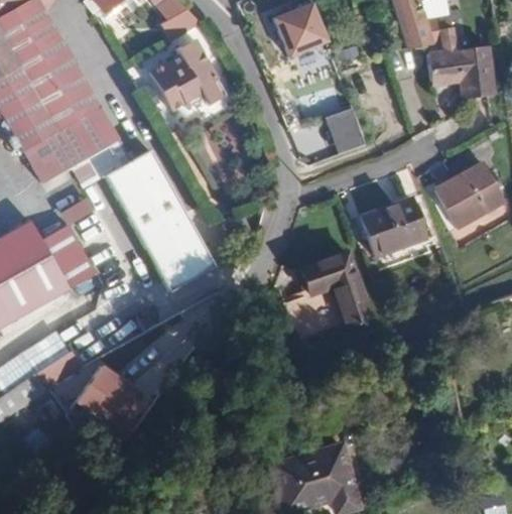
[(39,0),(30,0),(0,16),(0,35),(15,65),(0,73),(0,110),(24,152),(101,108),(39,0)]
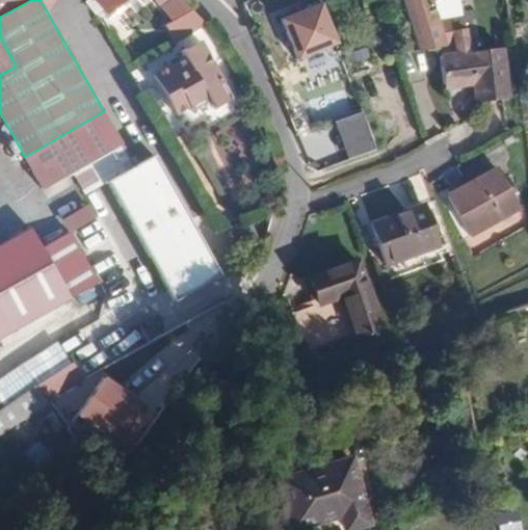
[(0,0),(0,17),(31,0),(0,0)]
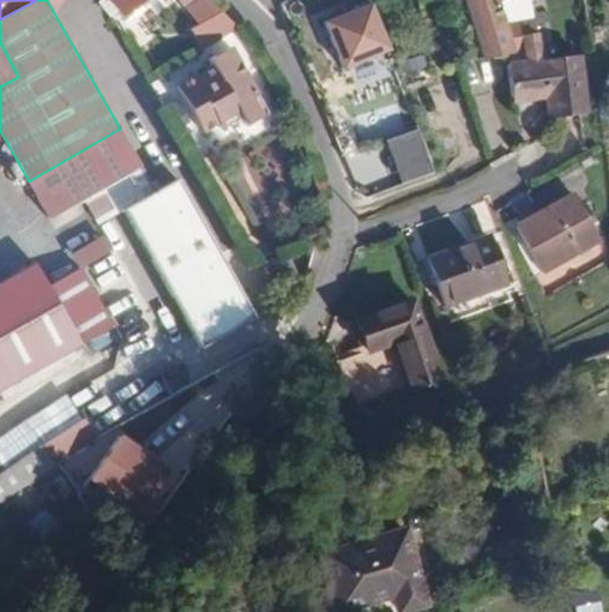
[(122,11),(114,0),(107,0),(104,1),(112,16),(122,11)]
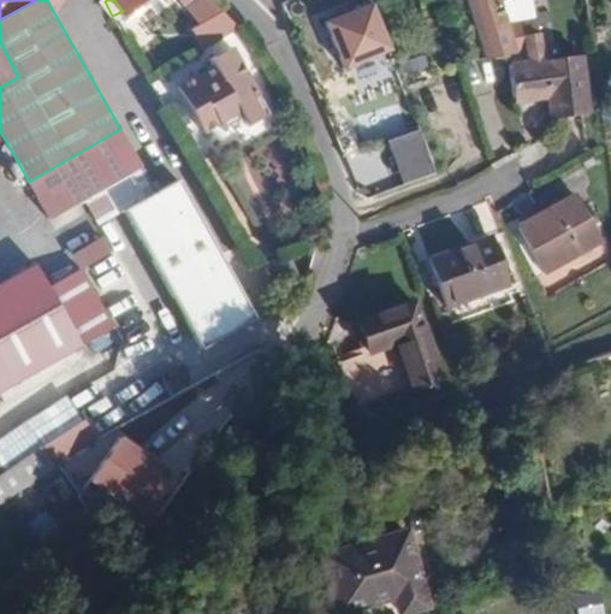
[(114,0),(123,11),(124,13),(144,0),(114,0)]
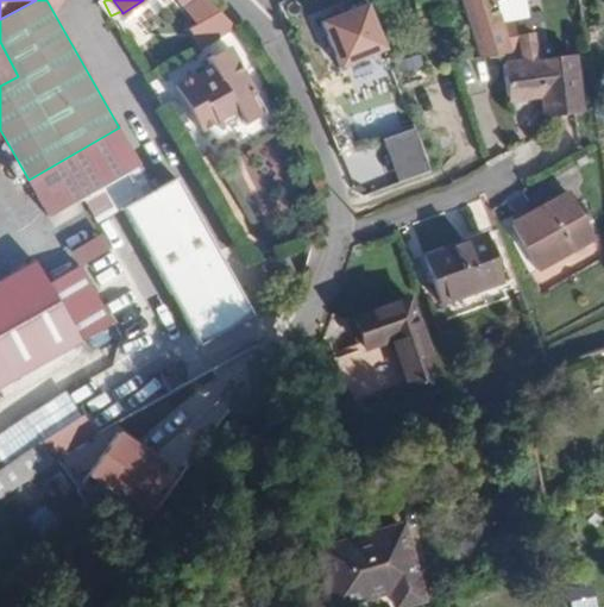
[(465,0),(483,57),(538,47),(529,19),(504,25),(496,0),(465,0)]
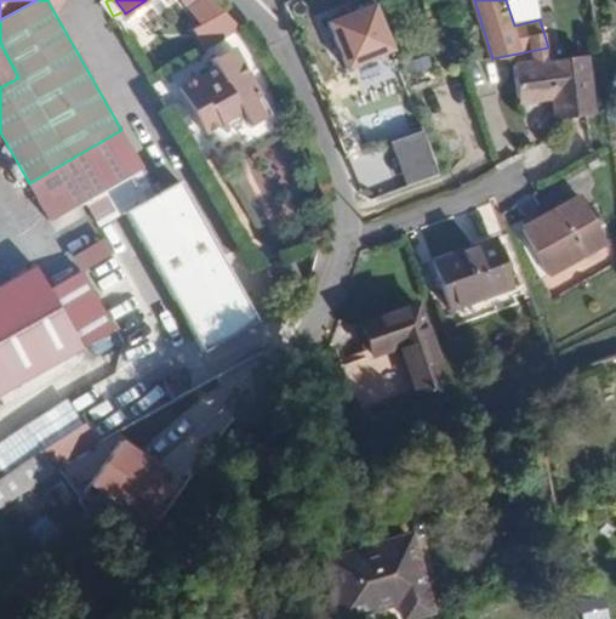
[(0,43),(0,87),(18,78),(0,43)]
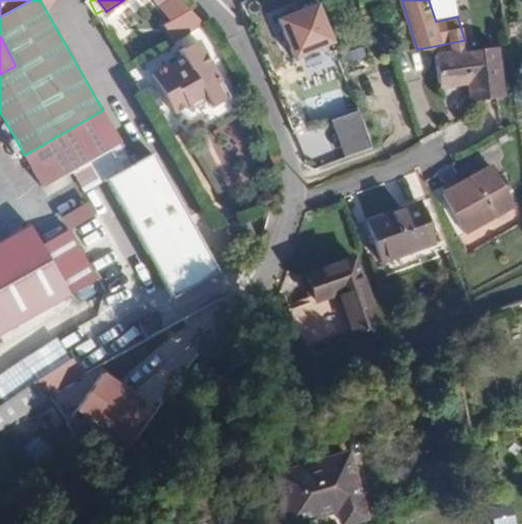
[(214,109),(232,99),(198,38),(179,47),(183,54),(152,71),(174,110),(187,103),(190,108),(208,99),(214,109)]
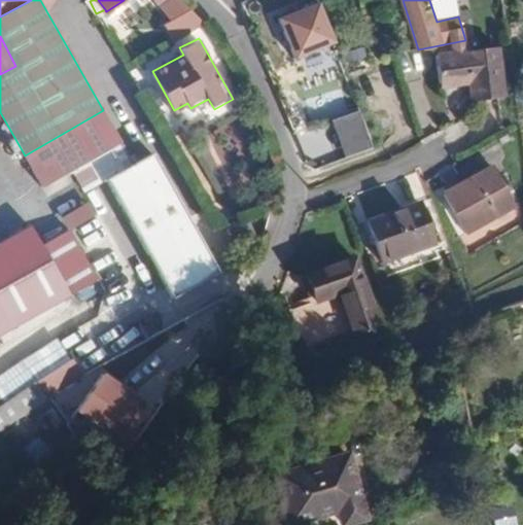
[(298,119),(356,95),(335,43),(277,68),(298,119)]
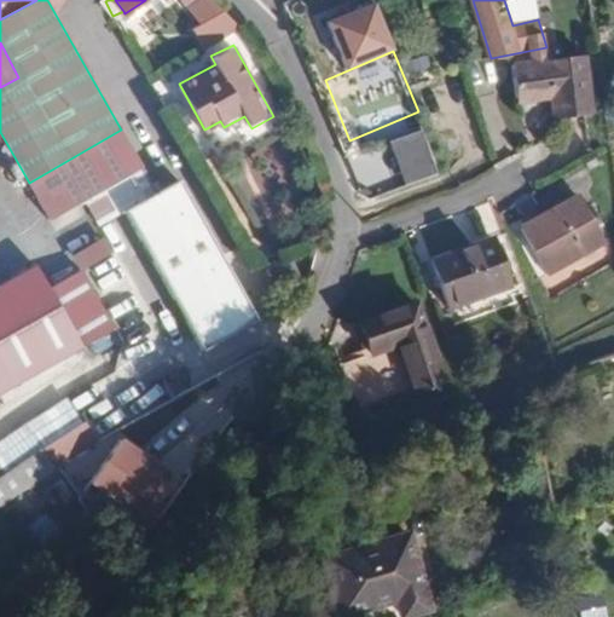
[(584,56),(514,63),(519,98),(546,96),(550,116),(592,111),(584,56)]
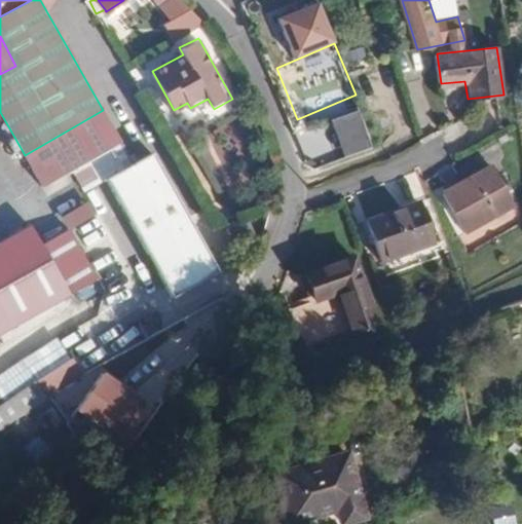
[(146,141),(122,154),(126,161),(106,173),(177,300),(221,276),(146,141)]
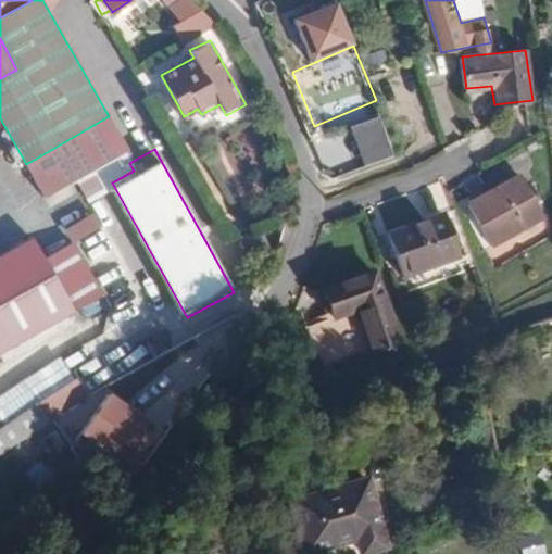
[(134,171),(129,163),(108,176),(112,183),(134,171)]
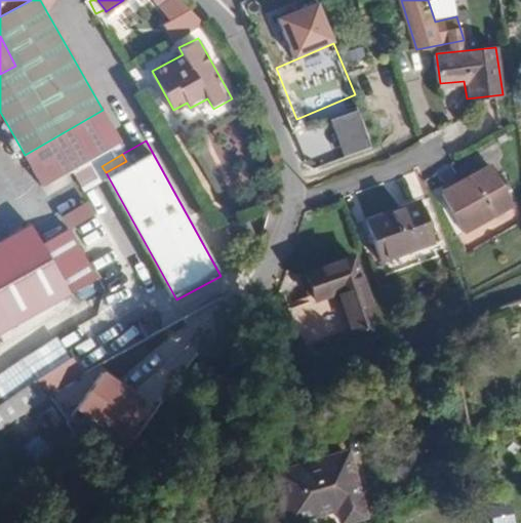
[(492,168),(442,195),(464,234),(513,206),(492,168)]
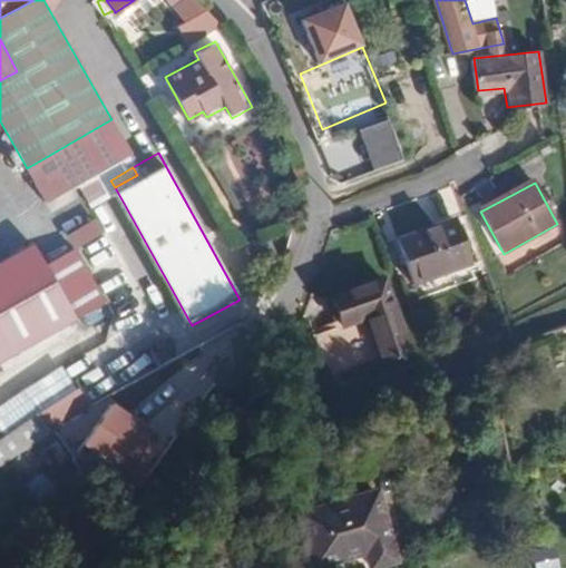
[(446,219),(393,245),(412,286),(466,261),(446,219)]
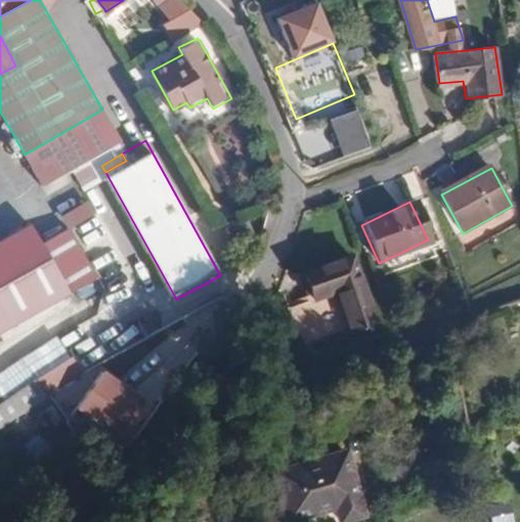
[(61,215),(69,231),(98,219),(92,203),(61,215)]
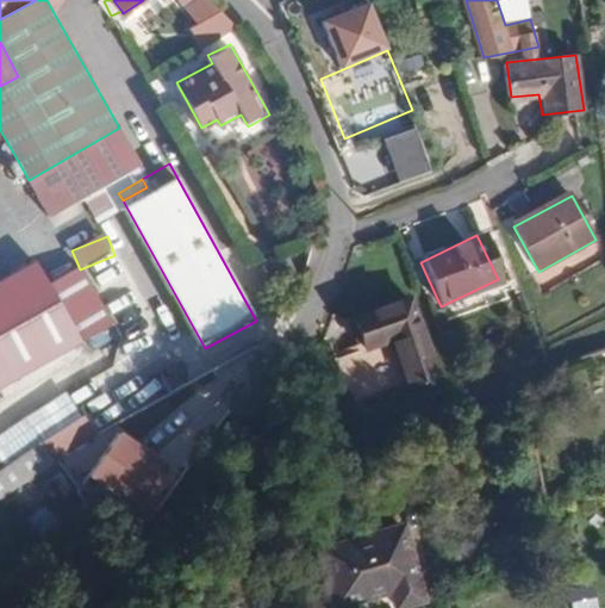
[(33,261),(11,274),(30,308),(52,296),(33,261)]
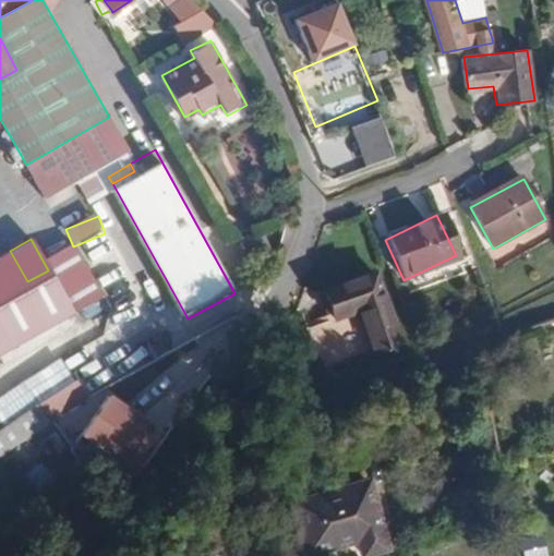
[(27,281),(10,251),(0,256),(0,367),(79,322),(48,270),(27,281)]
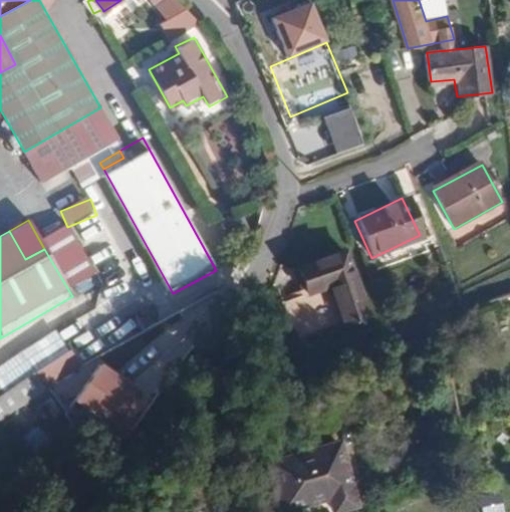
[(343,259),(300,279),(311,302),(331,293),(349,327),(372,317),(343,259)]
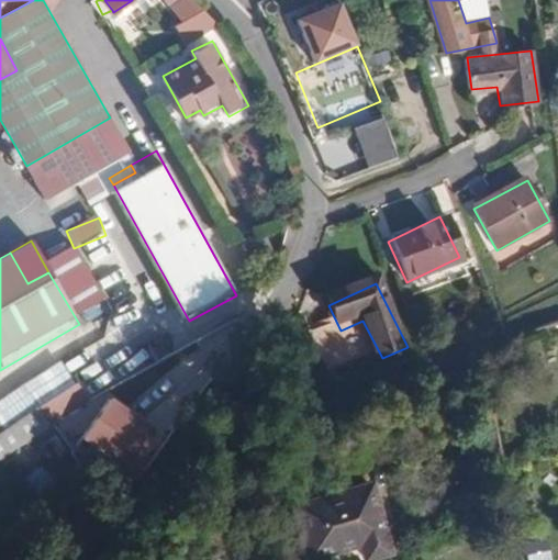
[(62,365),(0,403),(0,422),(6,430),(76,385),(62,365)]
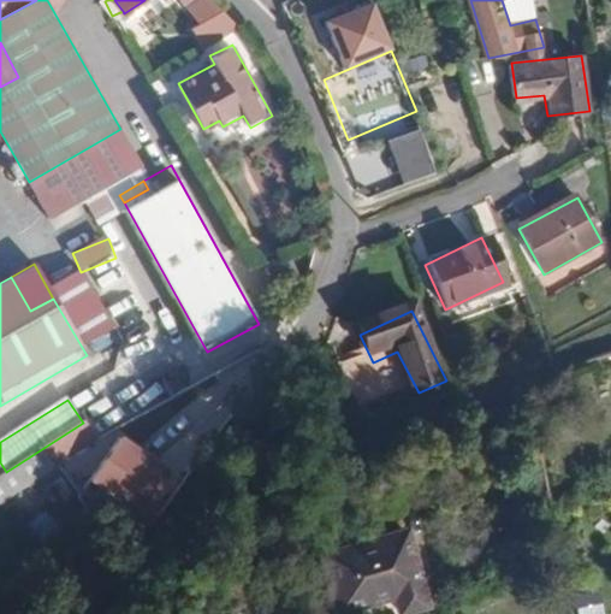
[(112,440),(85,495),(146,524),(172,468),(112,440)]
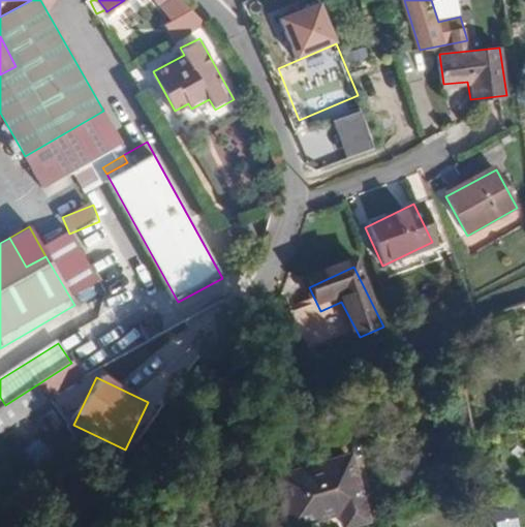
[(361,516),(342,456),(272,482),(286,525),(333,508),(338,524),(361,516)]
